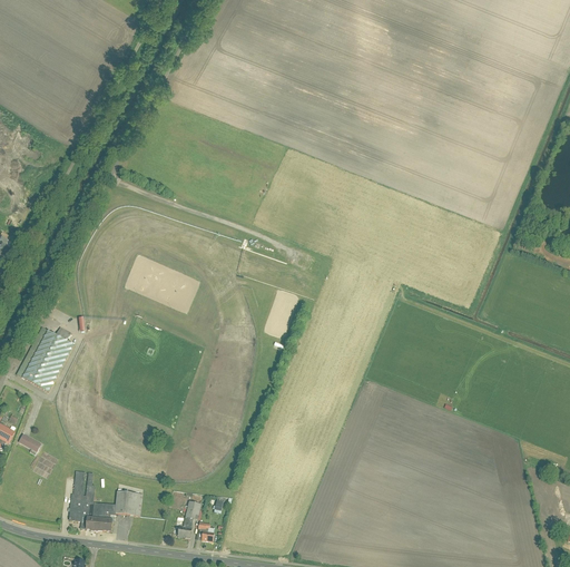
[(0,253),(6,256),(13,240),(1,234),(0,236),(0,253)]
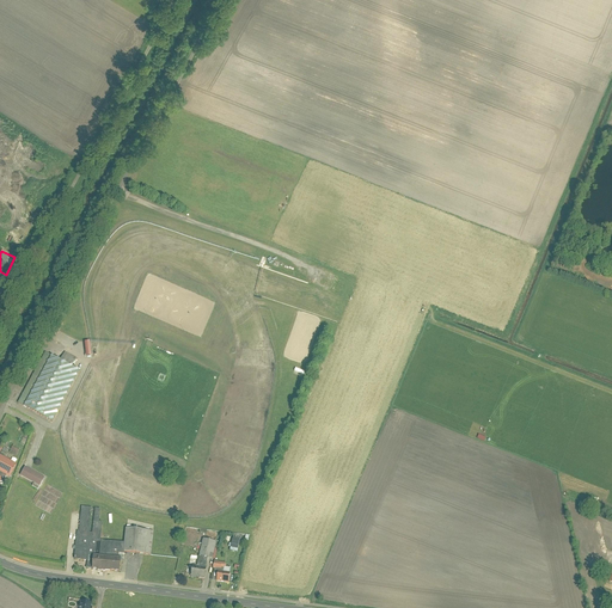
[(44,349),(16,400),(51,419),(79,368),(73,364),(77,356),(62,348),(57,356),(44,349)]
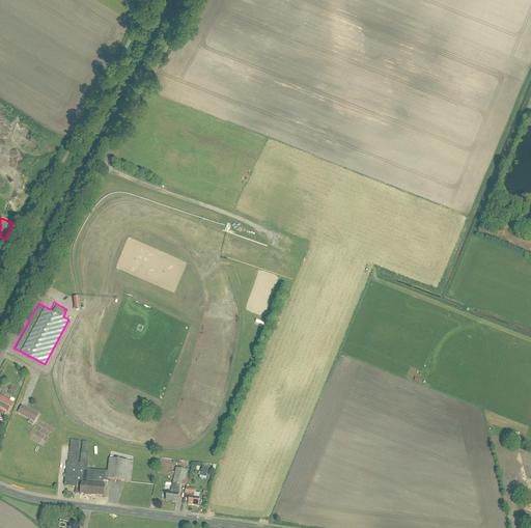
[(0,413),(2,410),(5,412),(7,409),(9,410),(16,399),(1,391),(0,392),(0,413)]
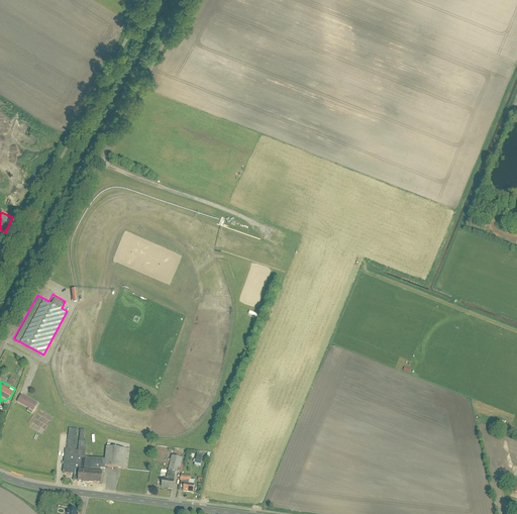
[(33,406),(36,401),(21,392),(18,398),(33,406)]
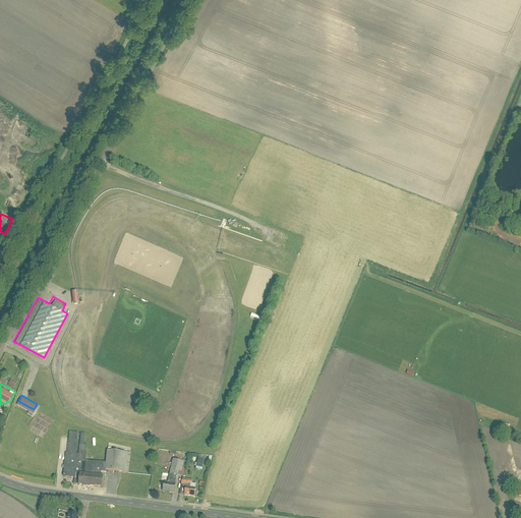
[(76,482),(105,485),(107,468),(130,470),(132,450),(107,448),(106,459),(87,458),(88,443),(85,444),(88,432),(71,429),(69,452),(66,451),(65,475),(75,475),(76,482)]
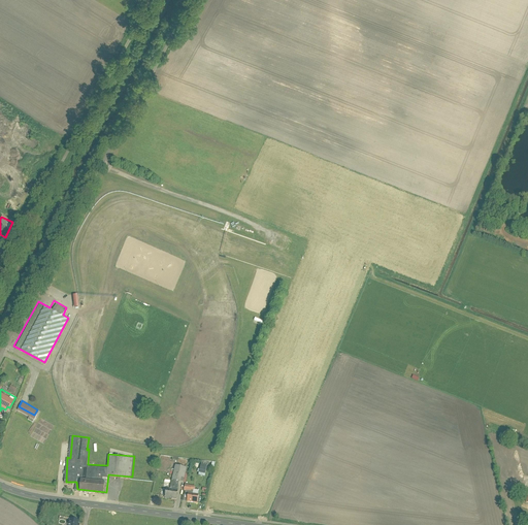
[(207,474),(209,460),(203,458),(200,473),(207,474)]
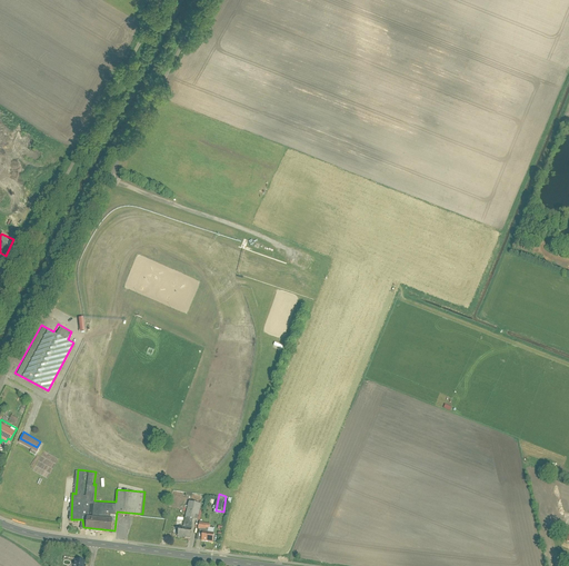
[(200,502),(189,498),(185,515),(197,518),(200,502)]
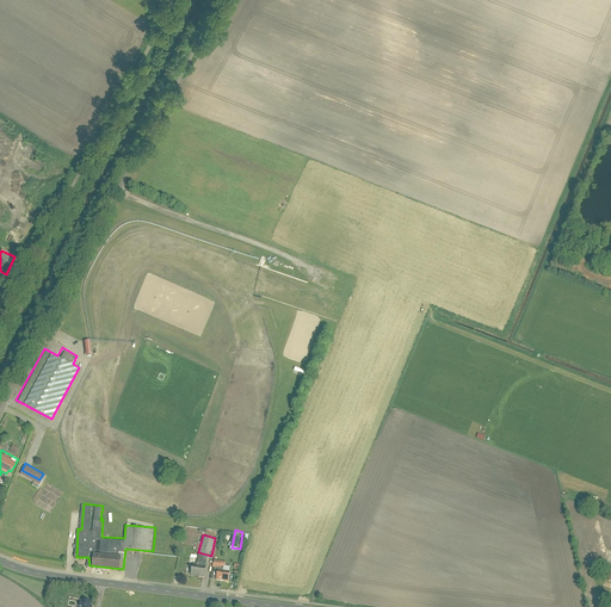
[(205,562),(192,559),(191,573),(204,575),(205,562)]
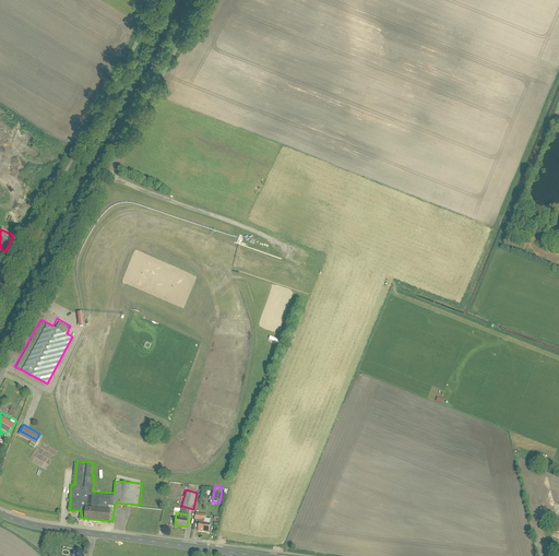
[(211,521),(199,519),(198,529),(209,531),(211,521)]
